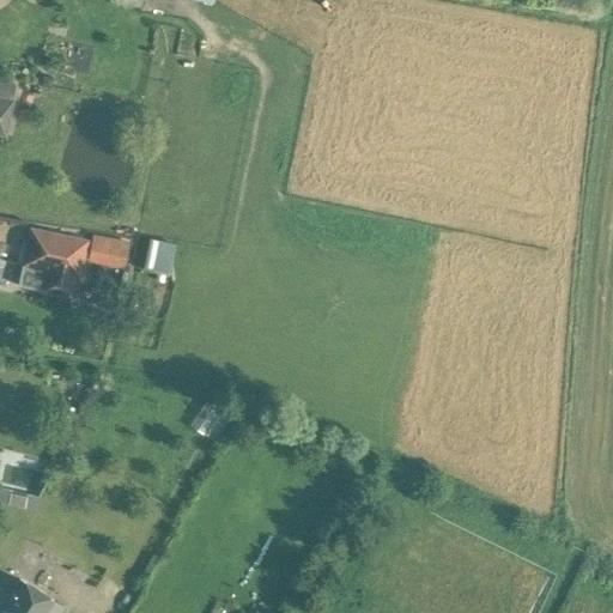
[(0,133),(5,135),(16,85),(0,80),(0,133)]
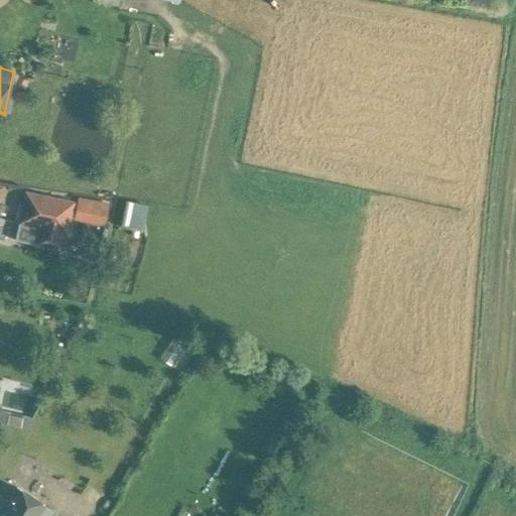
[(25,191),(19,223),(39,227),(35,245),(58,250),(62,233),(67,233),(74,202),(25,191)]
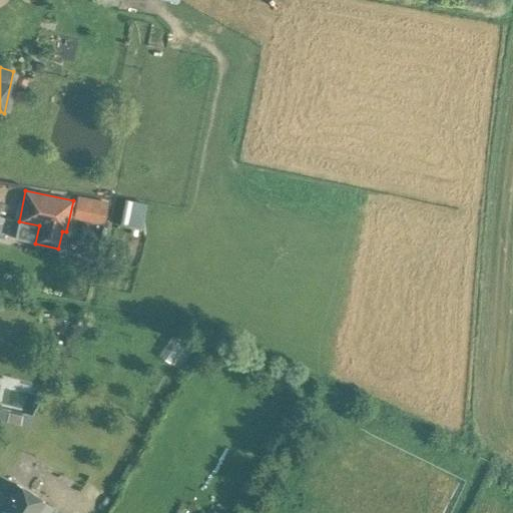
[(109,221),(109,198),(79,197),(78,220),(109,221)]
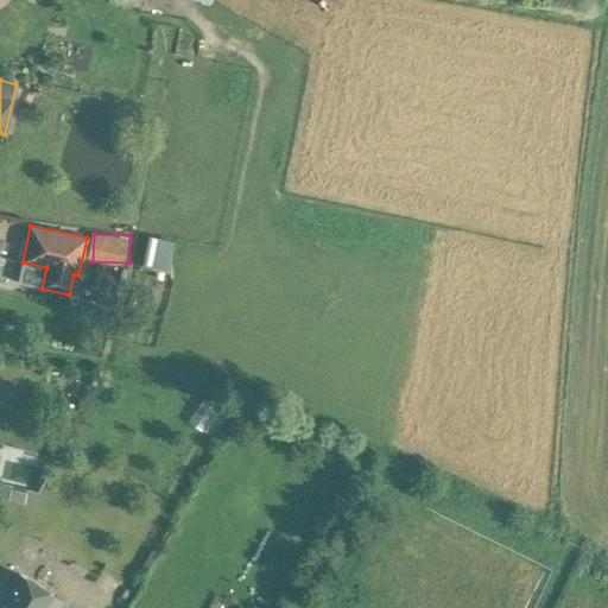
[(145,265),(170,272),(178,241),(152,234),(145,265)]
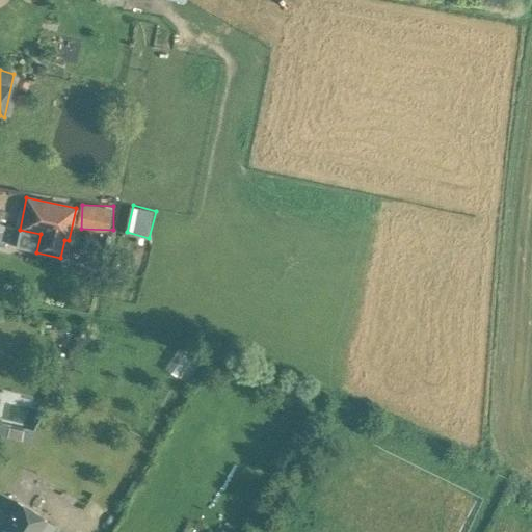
[(8,427),(6,437),(21,441),(23,430),(8,427)]
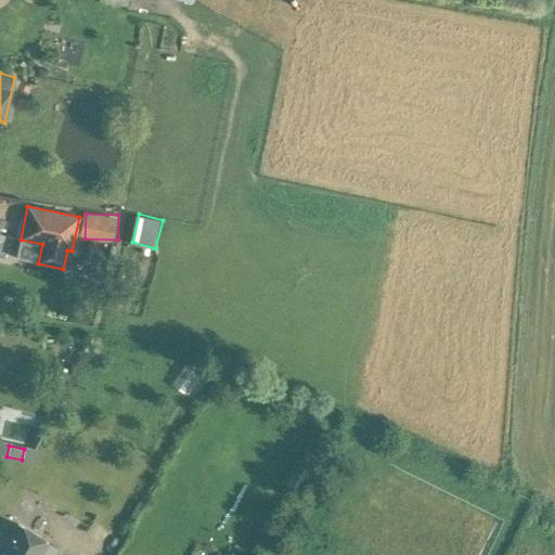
[(0,554),(41,554),(49,544),(17,524),(0,551),(0,554)]
